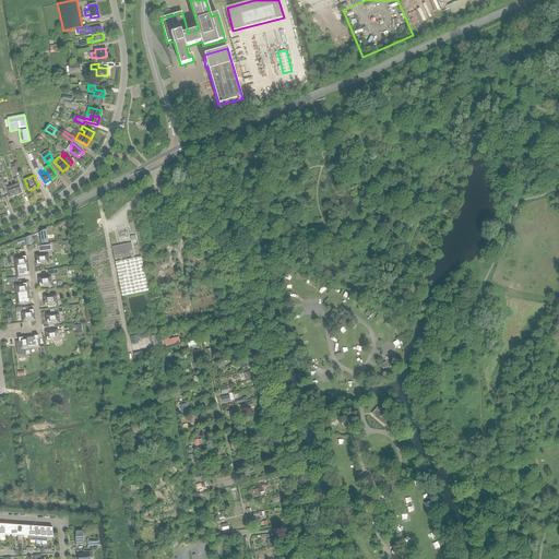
[(15,195),(22,193),(16,178),(14,179),(15,185),(12,186),(15,195)]
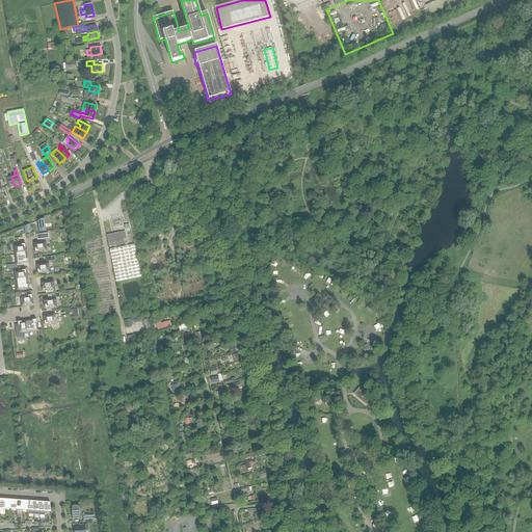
[(9,188),(15,186),(11,177),(8,178),(6,174),(4,175),(9,188)]
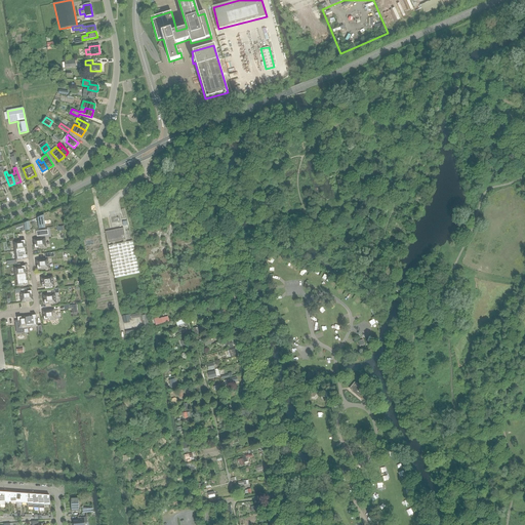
[(108,244),(126,240),(123,228),(105,232),(108,244)]
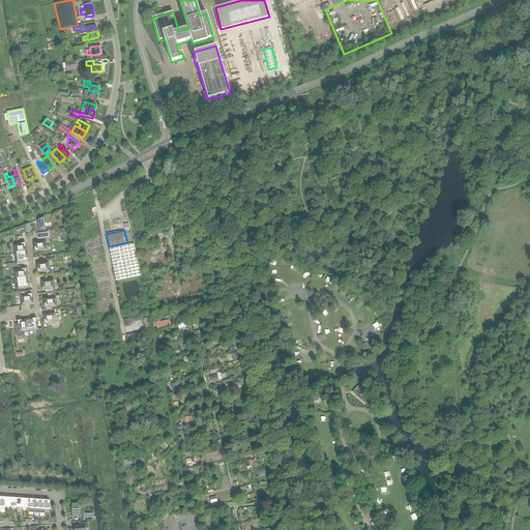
[(37,241),(34,242),(35,252),(47,251),(45,238),(49,237),(48,232),(36,234),(37,241)]
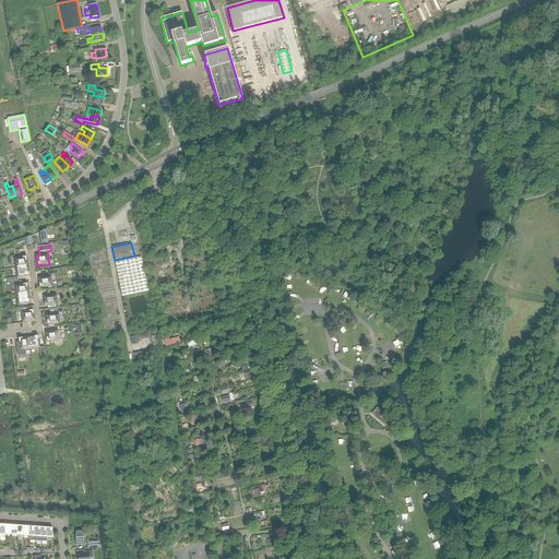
[(26,257),(15,258),(16,268),(27,266),(26,257)]
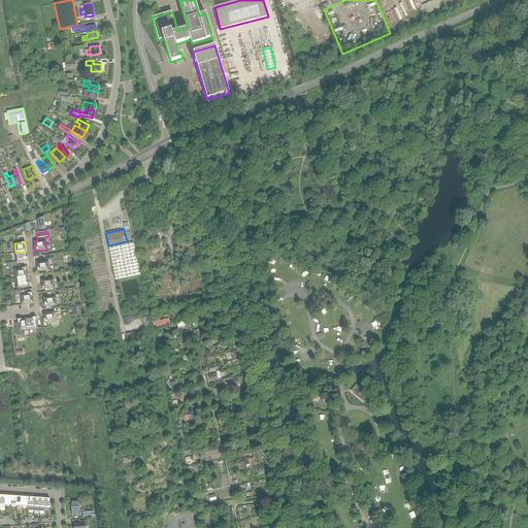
[(140,274),(133,242),(109,248),(116,279),(140,274)]
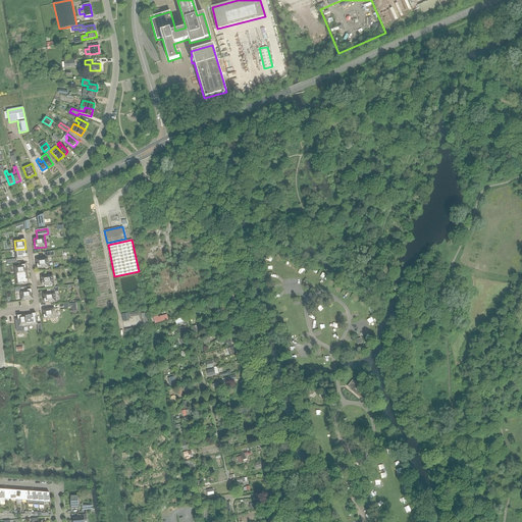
[(25,249),(15,250),(16,259),(28,258),(25,249)]
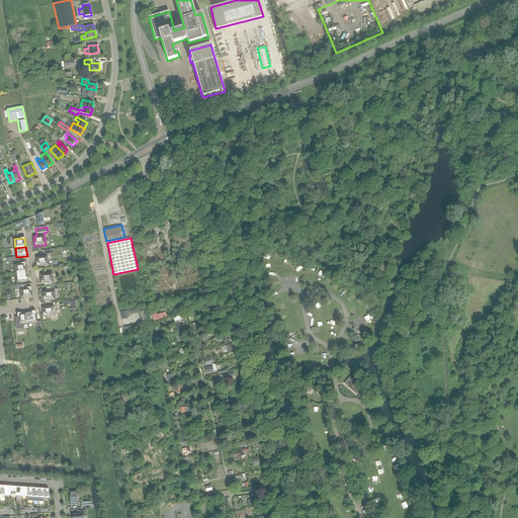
[(47,256),(35,257),(36,266),(48,265),(47,256)]
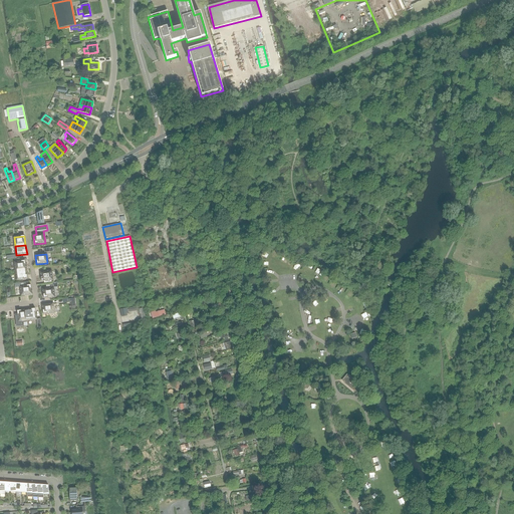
[(15,271),(26,270),(25,261),(14,262),(15,271)]
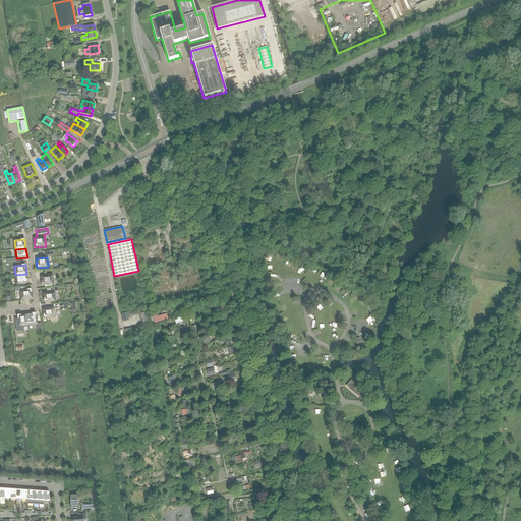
[(27,283),(26,274),(15,275),(17,284),(27,283)]
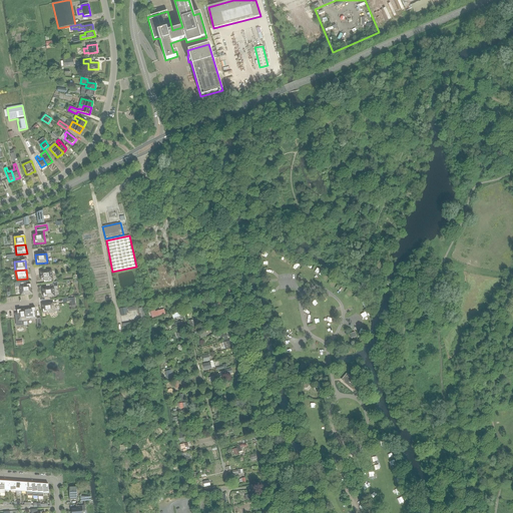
[(51,271),(40,272),(41,281),(44,281),(44,283),(52,282),(51,280),(52,280),(51,271)]
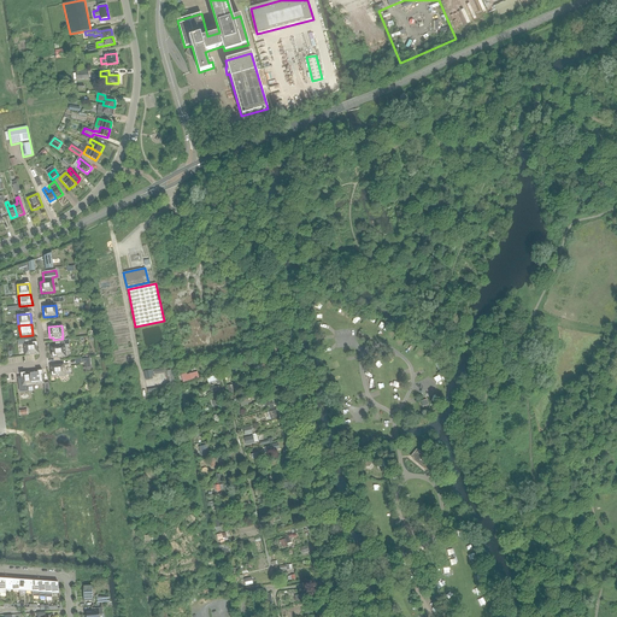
[(34,339),(18,341),(18,345),(24,345),(25,356),(39,353),(37,342),(34,342),(34,339)]
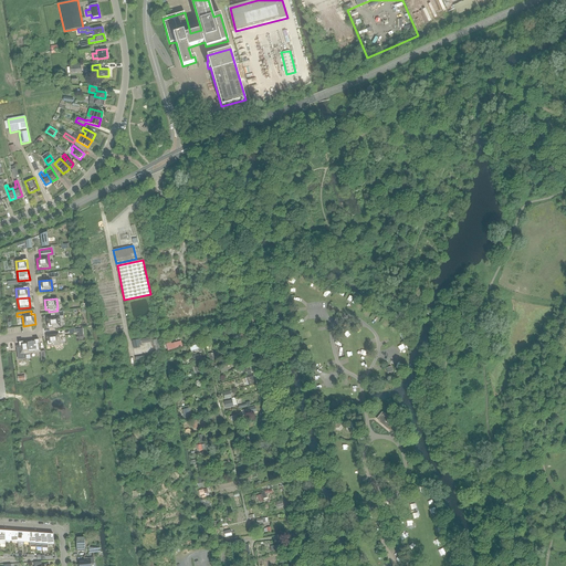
[(51,317),(46,318),(48,328),(60,327),(59,317),(58,313),(51,314),(51,317)]
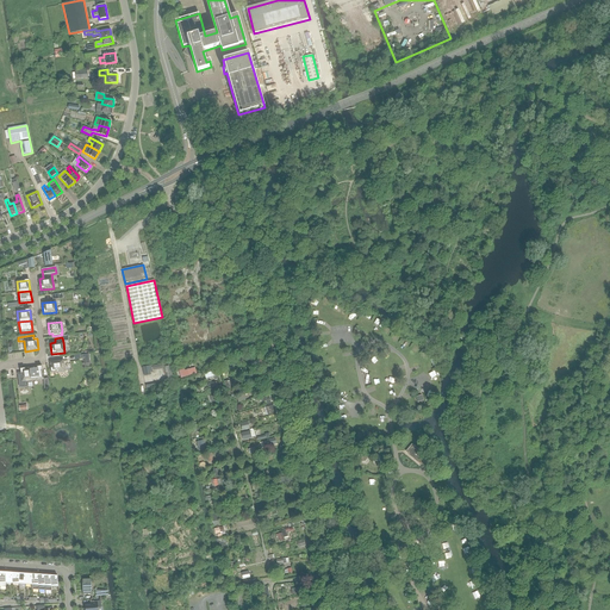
[(62,360),(50,362),(51,373),(64,371),(62,360)]
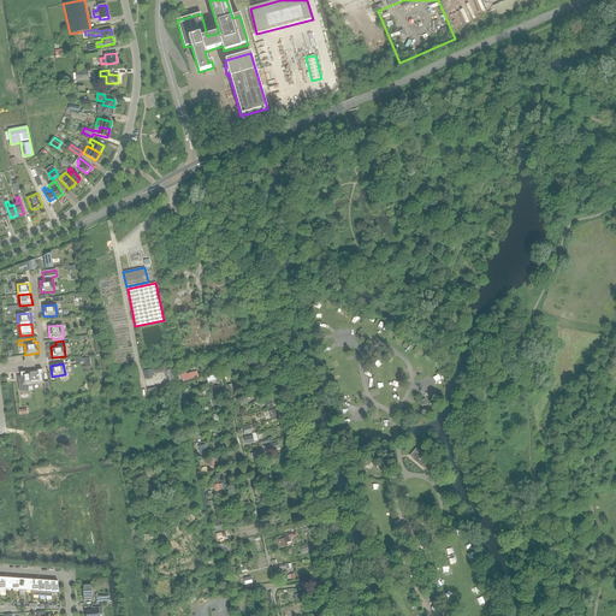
[(42,369),(31,372),(33,384),(43,383),(42,369)]
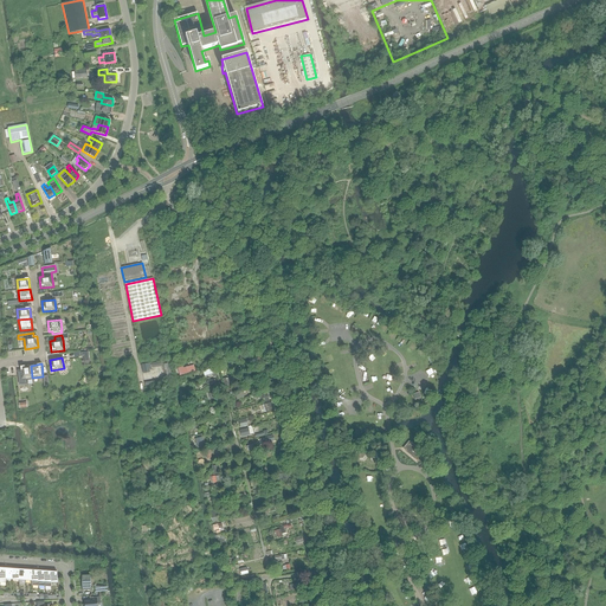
[(150,363),(141,366),(143,374),(150,373),(149,371),(152,371),(150,363)]
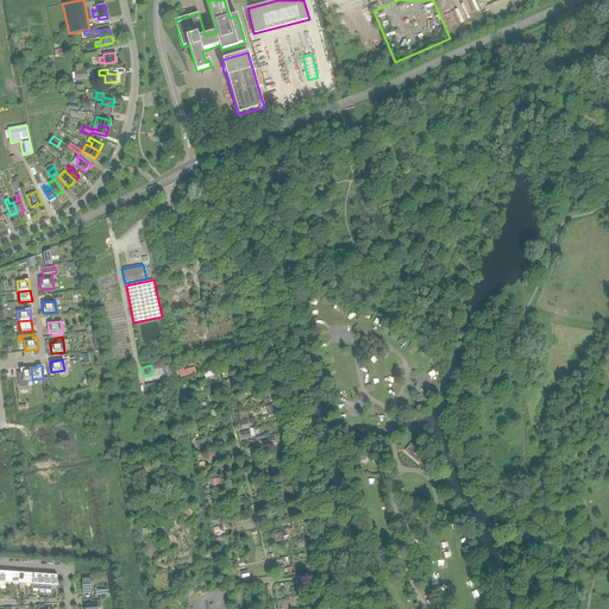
[(175,381),(173,365),(164,366),(168,383),(175,381)]
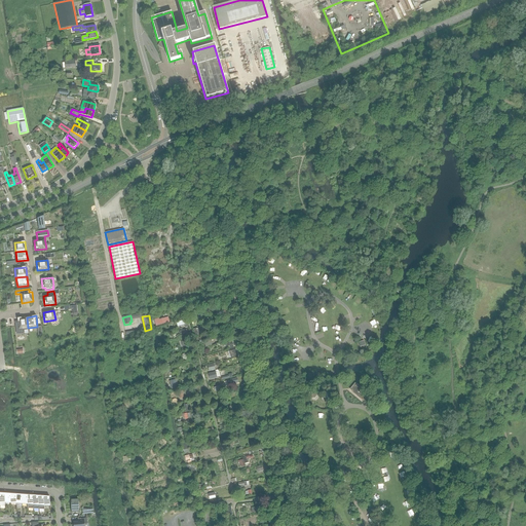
[(27,317),(17,318),(17,322),(15,322),(16,332),(23,331),(23,329),(28,328),(27,317)]
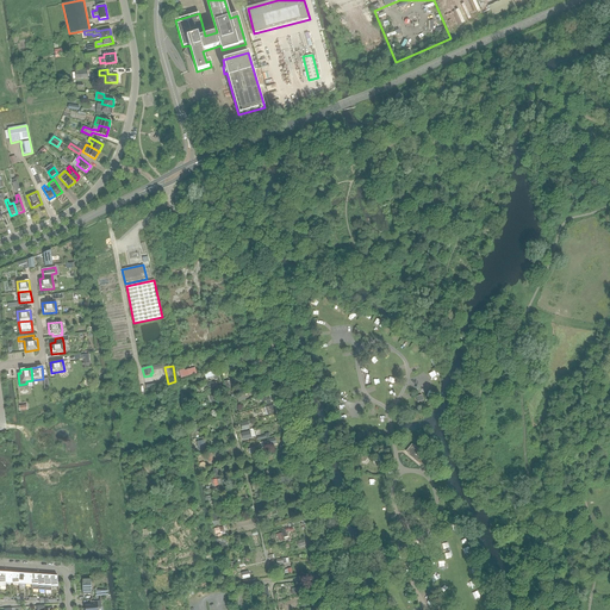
[(185,369),(179,371),(181,379),(193,375),(192,368),(185,371),(185,369)]
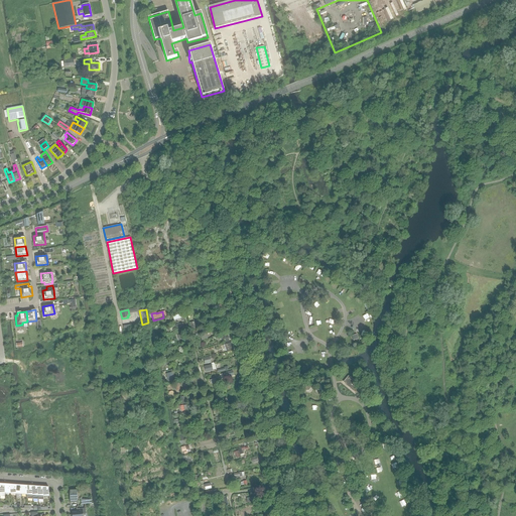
[(230,334),(221,337),(222,341),(224,340),(225,340),(226,343),(230,342),(229,339),(232,338),(230,334)]
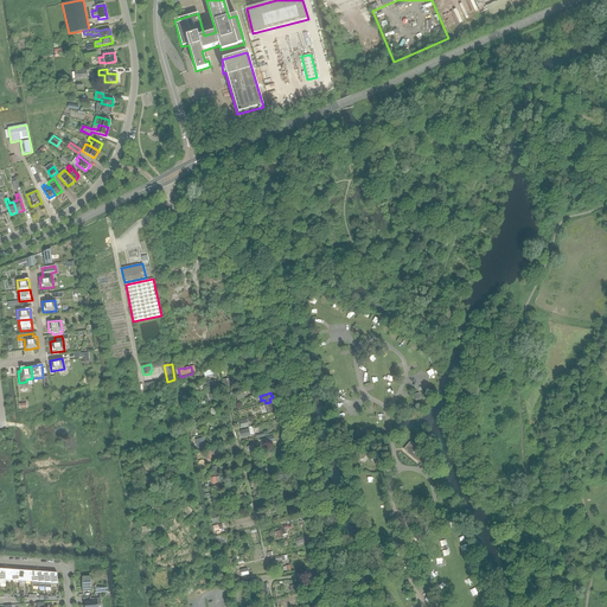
[(274,403),(264,406),(267,413),(269,413),(276,410),(274,403)]
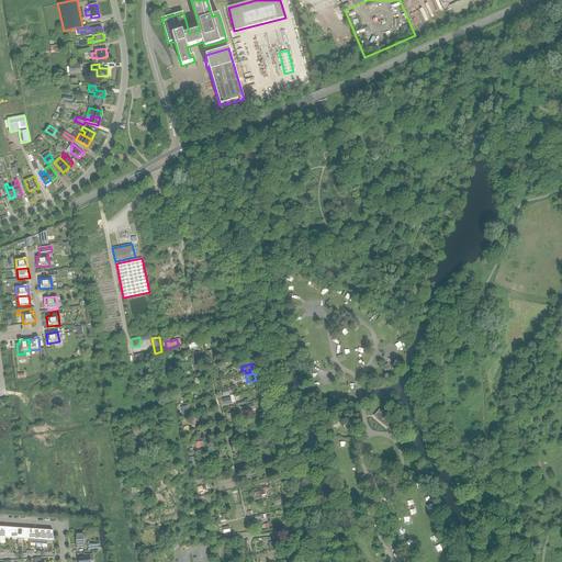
[(382,411),(375,419),(389,429),(390,429),(392,430),(397,424),(394,423),(395,422),(382,411)]
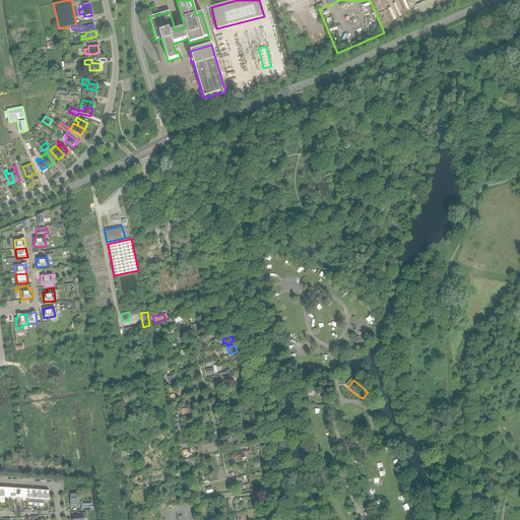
[(223,404),(222,400),(212,403),(213,408),(219,407),(218,405),(223,404)]
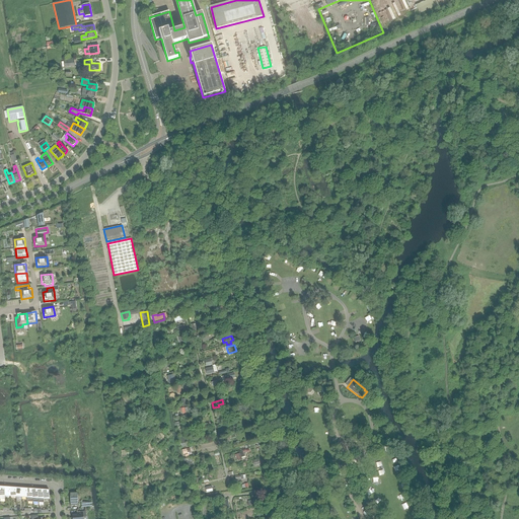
[(186,435),(178,437),(178,439),(180,439),(181,443),(180,444),(180,447),(182,446),(182,447),(187,446),(186,443),(188,442),(186,435)]
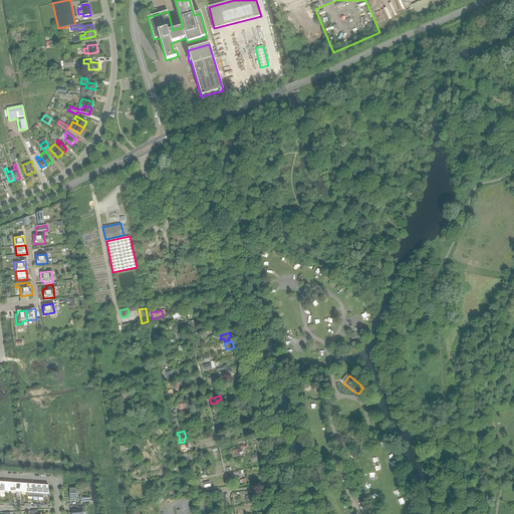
[(234,450),(233,450),(235,457),(235,456),(240,455),(239,453),(242,452),(242,451),(243,448),(247,447),(247,445),(244,446),(244,445),(240,446),(240,447),(237,448),(238,449),(234,450)]
